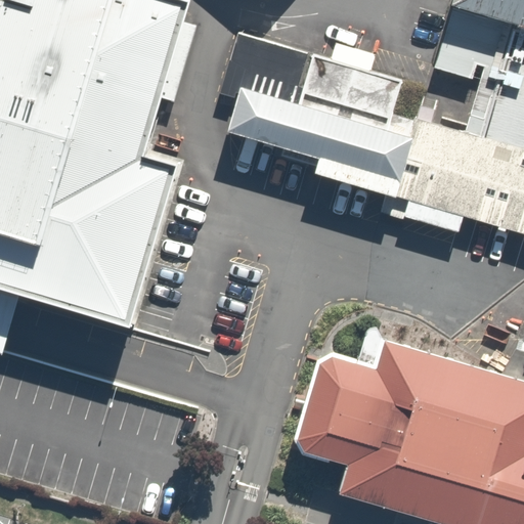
[(188,4),(175,0),(0,0),(0,289),(19,296),(130,328),(176,171),(143,158),(188,4)]
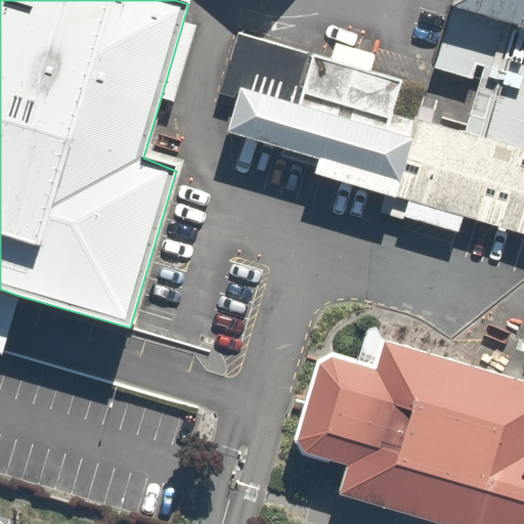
[(523,0),(452,0),(451,5),(433,68),(472,80),(477,66),(485,68),(465,134),(393,115),(403,80),(239,34),(221,94),(234,98),(236,92),(238,93),(228,132),(319,159),(314,174),(523,232),(523,69),(504,63),(513,29),(523,32),(523,0)]
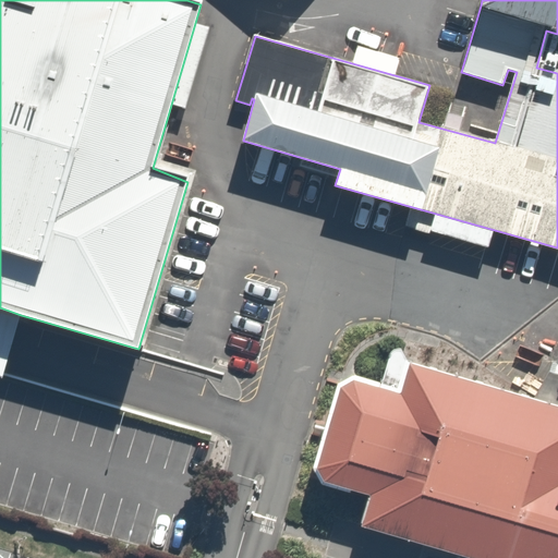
[(278,0),(289,9),(296,0),(278,0)]
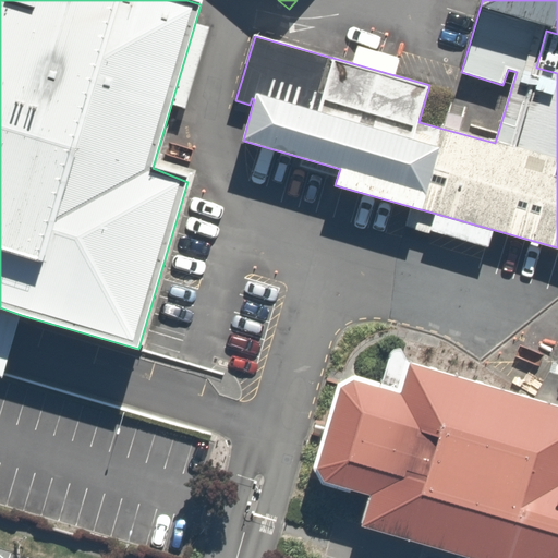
[(21,315),(0,307),(0,376),(2,377),(10,350),(21,315)]
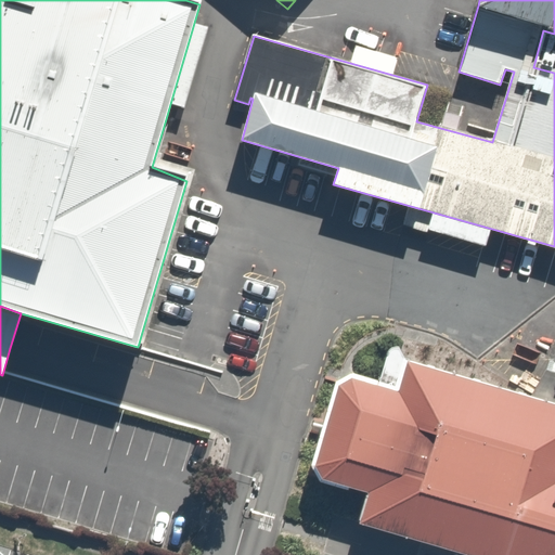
[(554,554),(554,381),(546,407),(388,363),(382,389),(344,378),(312,483),(361,498),(361,497),(372,500),(363,528),(452,554),(554,554)]
